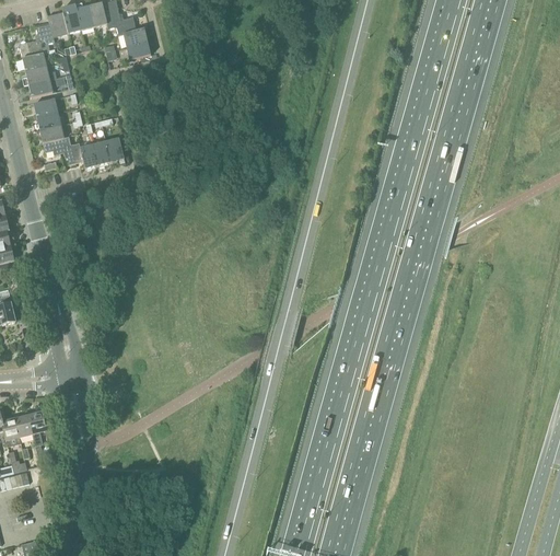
[(106,0),(102,1),(107,22),(108,27),(116,25),(118,34),(124,33),(124,32),(137,29),(133,14),(124,18),(123,14),(120,15),(116,0),(106,0)]
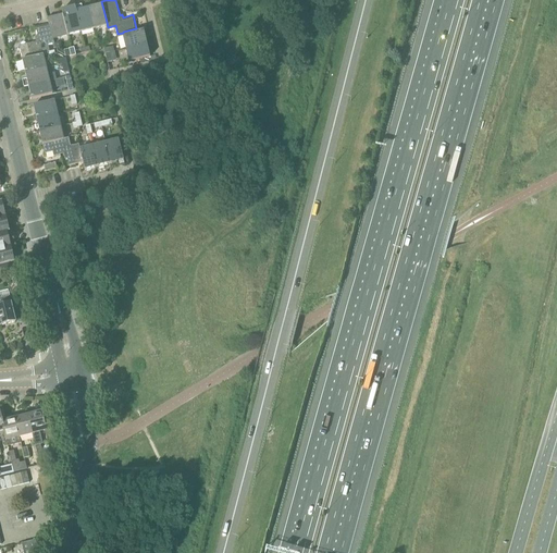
[(94,25),(107,22),(101,1),(88,4),(94,25)]
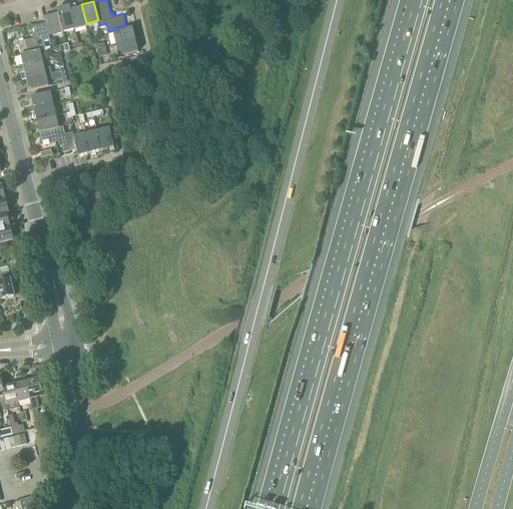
[(74,26),(69,7),(70,7),(69,3),(56,6),(57,10),(58,10),(63,29),(74,26)]
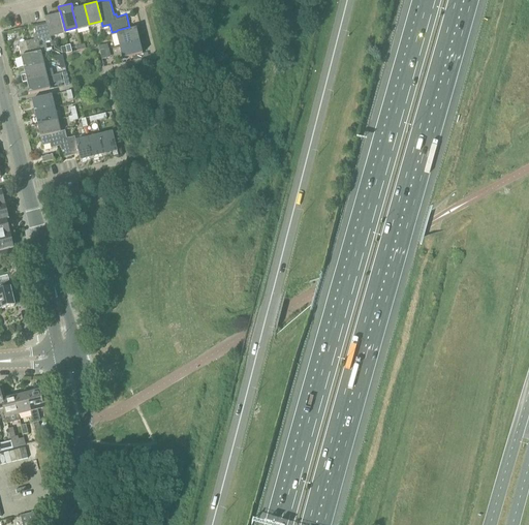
[(84,4),(72,7),(71,7),(76,27),(89,24),(84,4)]
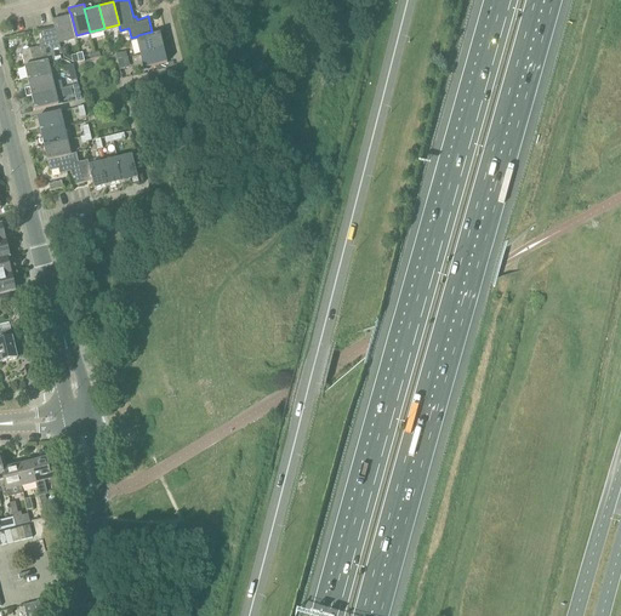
[(58,39),(77,35),(70,12),(69,12),(52,16),(55,22),(55,26),(58,39)]
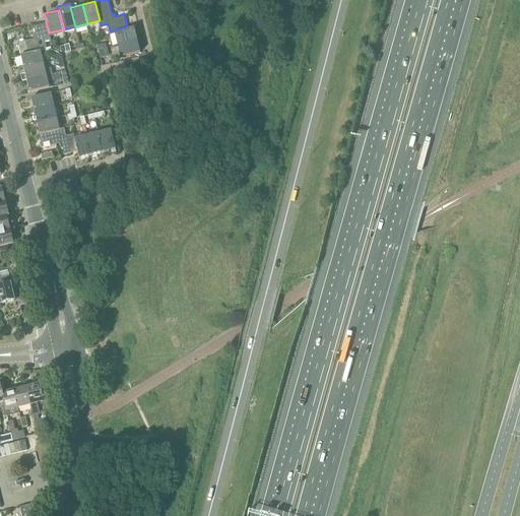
[(51,38),(49,33),(46,21),(34,24),(36,34),(34,34),(34,36),(17,40),(20,52),(27,51),(40,48),(40,49),(45,48),(45,49),(51,48),(50,44),(46,45),(45,40),(51,38)]
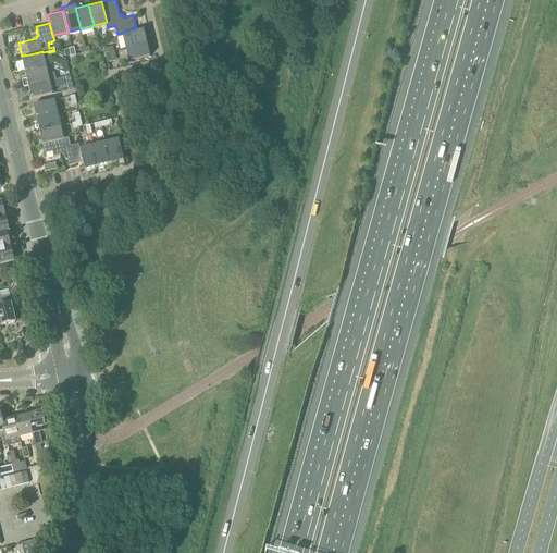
[(123,32),(123,33),(126,45),(147,40),(144,26),(136,28),(123,32)]
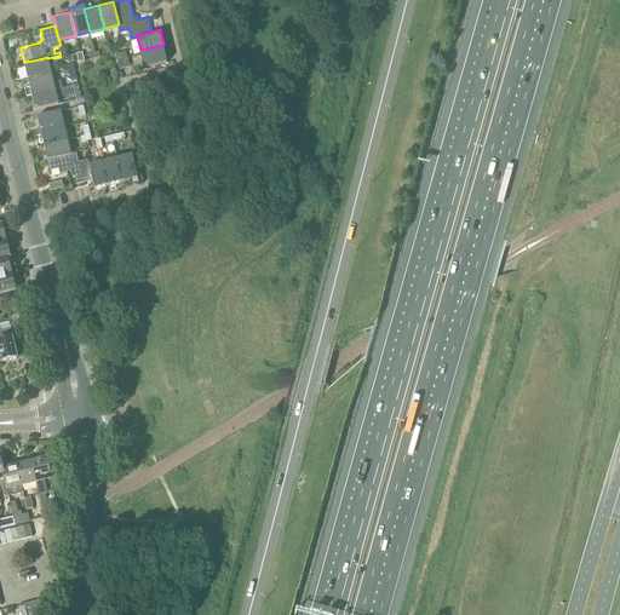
[(167,59),(164,45),(141,50),(144,64),(167,59)]
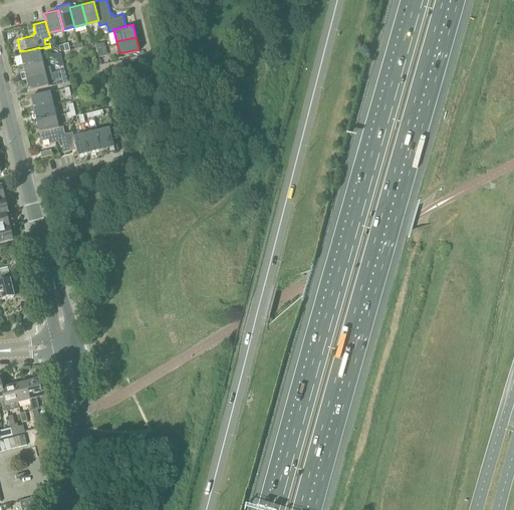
[(20,52),(23,64),(42,59),(39,48),(39,47),(27,50),(20,51),(20,52)]
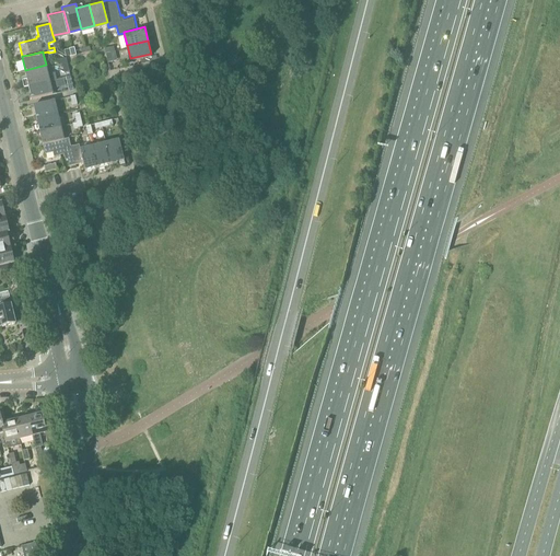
[(46,65),(25,70),(28,83),(49,78),(54,77),(57,76),(55,69),(53,70),(48,71),(46,65)]
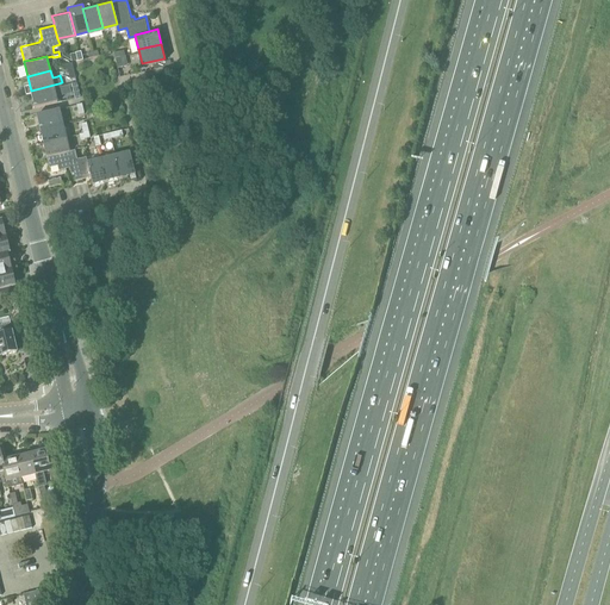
[(57,99),(54,85),(31,91),(35,105),(57,99)]
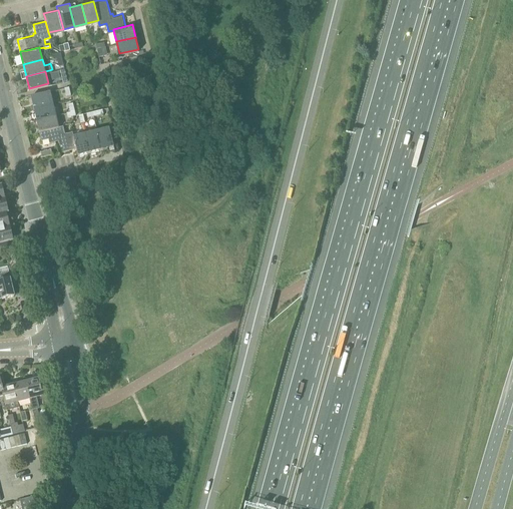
[(33,105),(52,101),(49,89),(30,93),(33,105)]
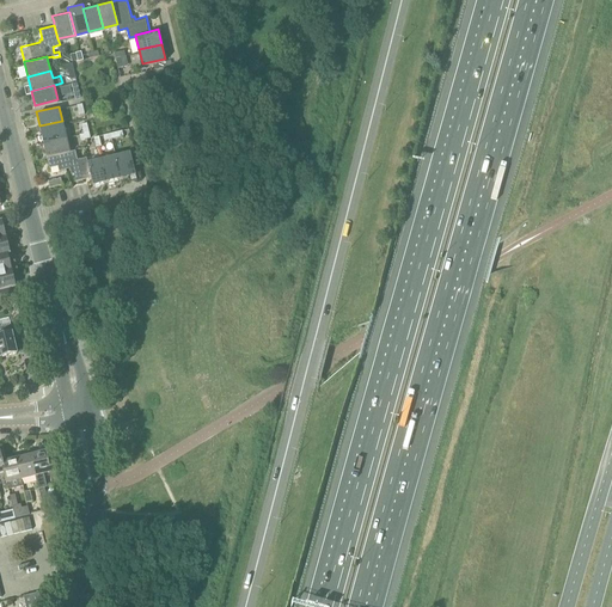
[(43,140),(66,135),(62,121),(40,126),(43,140)]
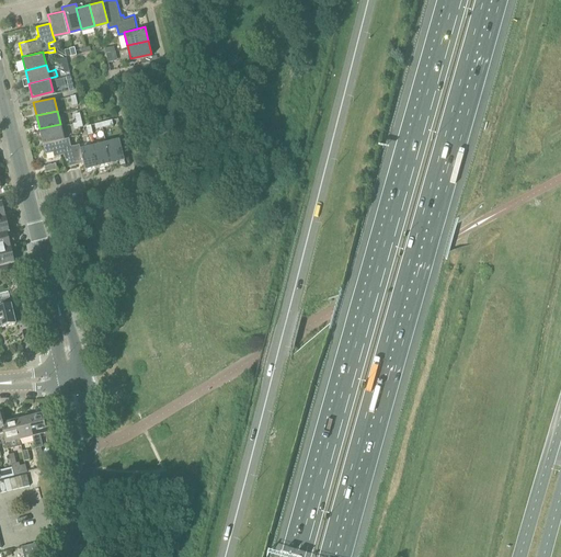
[(64,136),(60,124),(39,128),(43,141),(50,140),(50,139),(64,136)]
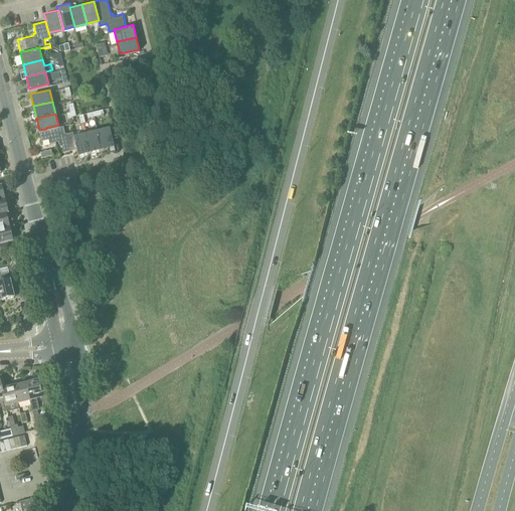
[(63,150),(76,147),(73,135),(72,130),(65,132),(63,124),(58,125),(46,128),(46,129),(39,130),(41,139),(48,137),(49,141),(58,139),(59,141),(61,141),(63,150)]
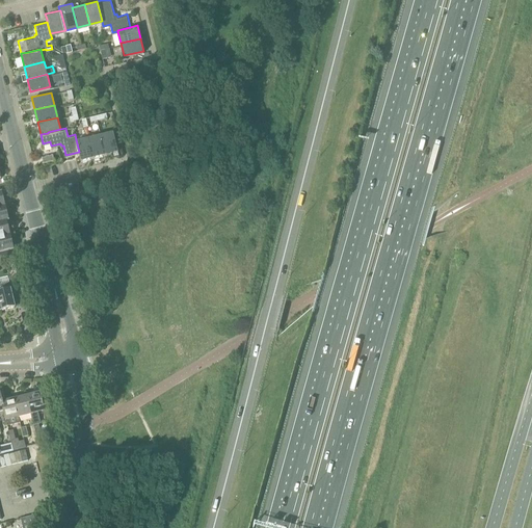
[(100,133),(105,153),(117,150),(113,130),(101,133),(100,133)]
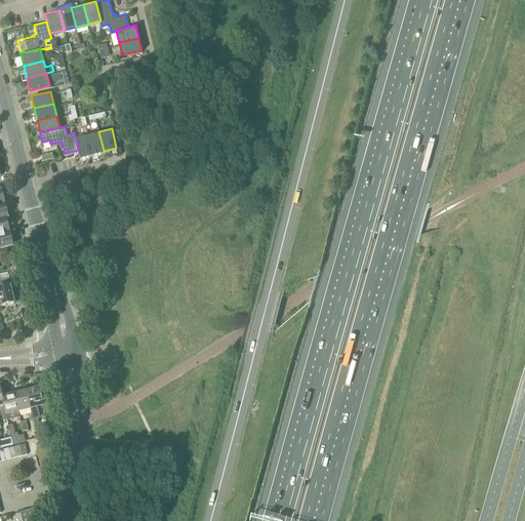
[(87,134),(92,154),(104,151),(98,131),(87,134)]
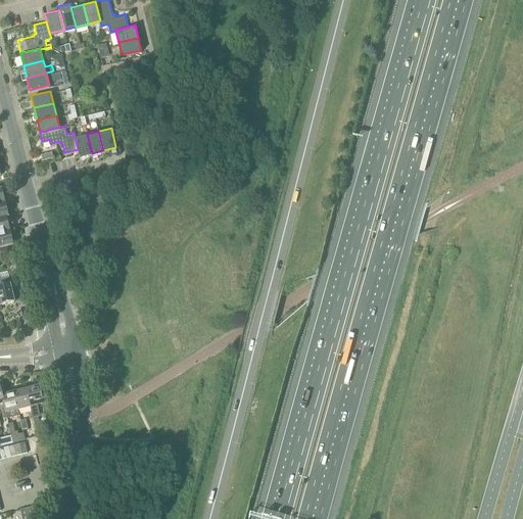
[(75,137),(78,149),(80,156),(92,153),(87,134),(75,137)]
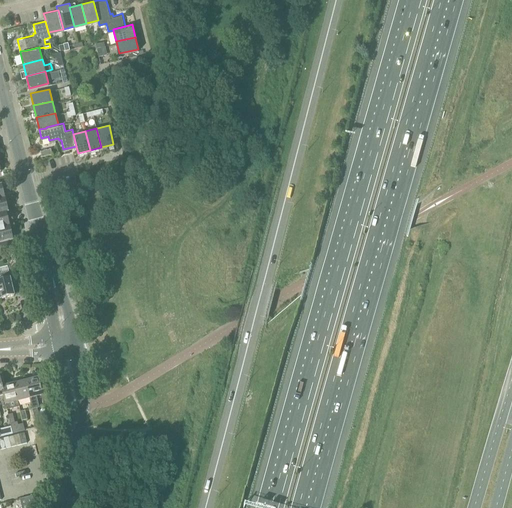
[(9,209),(5,195),(0,196),(0,211),(7,210),(9,209)]
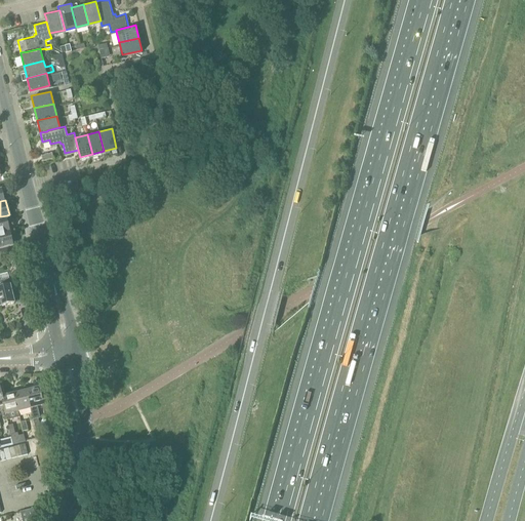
[(0,231),(10,229),(7,215),(0,216),(0,231)]
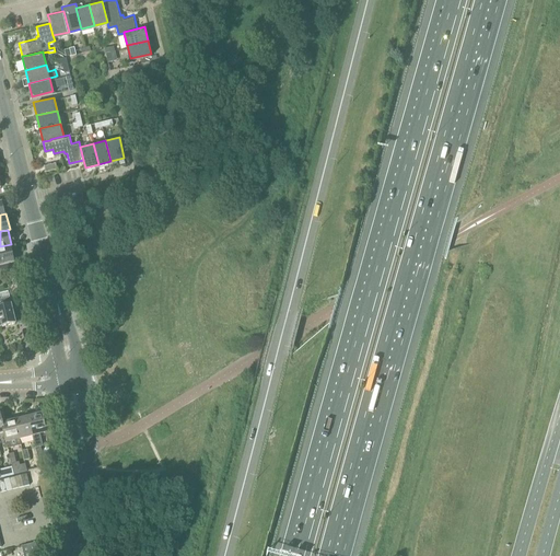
[(0,263),(14,261),(11,244),(0,246),(0,263)]
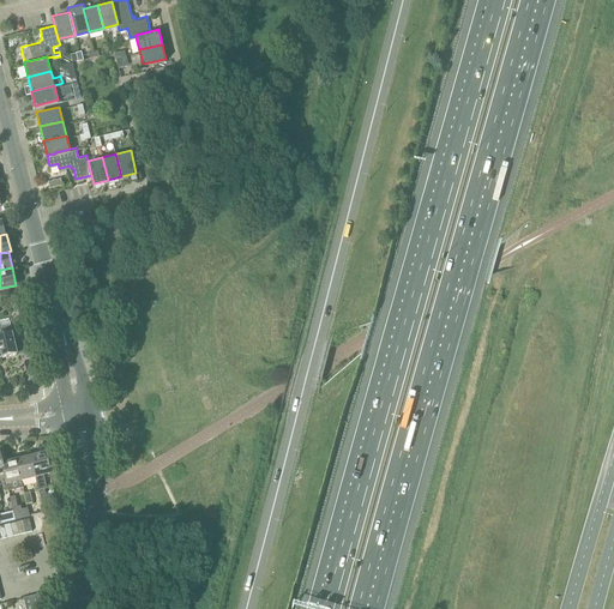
[(0,350),(1,355),(17,350),(11,323),(0,325),(0,350)]
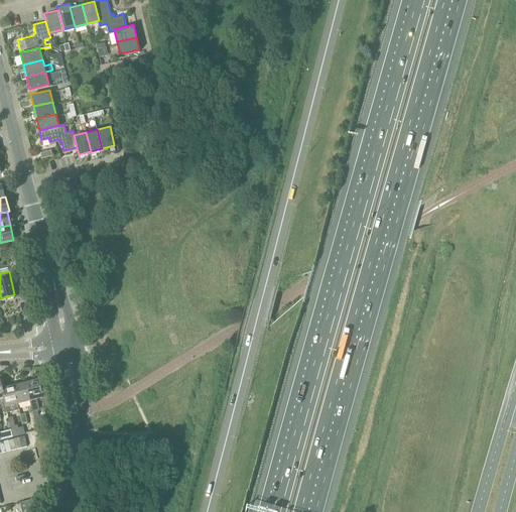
[(25,381),(29,398),(30,398),(34,418),(39,416),(37,408),(39,408),(36,396),(41,395),(43,404),(51,402),(46,377),(38,379),(37,377),(25,381)]
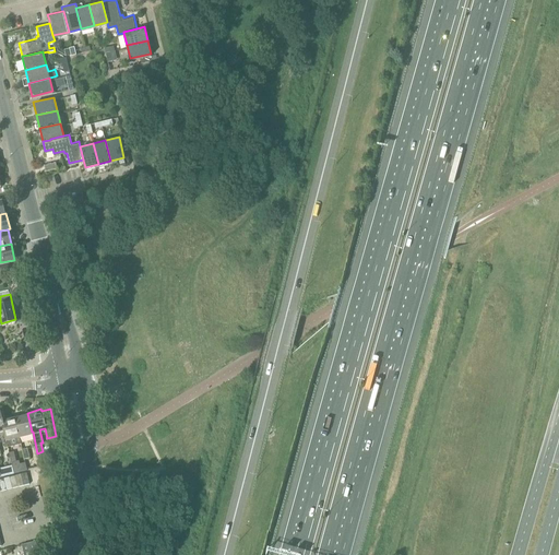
[(14,416),(19,435),(32,432),(27,413),(14,416)]
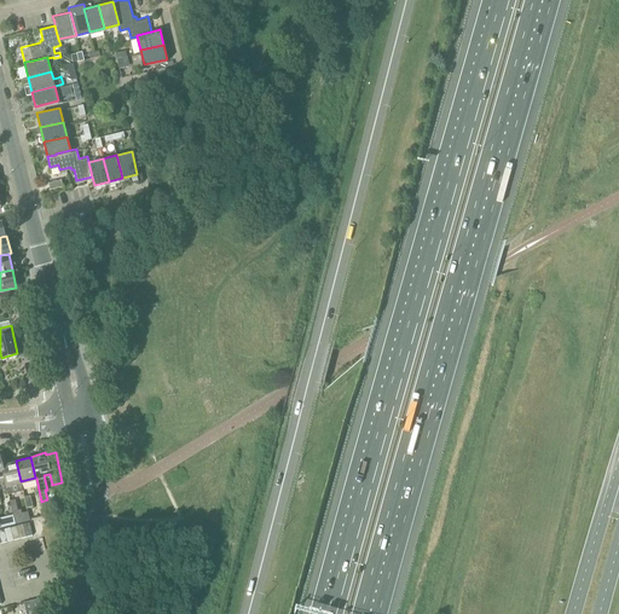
[(16,461),(1,464),(4,474),(7,492),(23,488),(21,481),(16,461)]
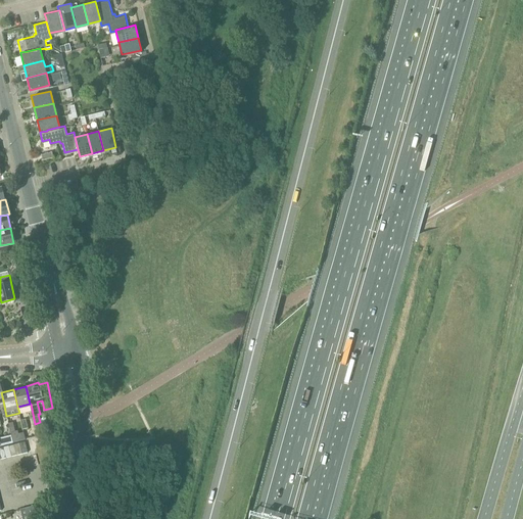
[(32,504),(19,507),(21,518),(22,518),(35,516),(32,504)]
